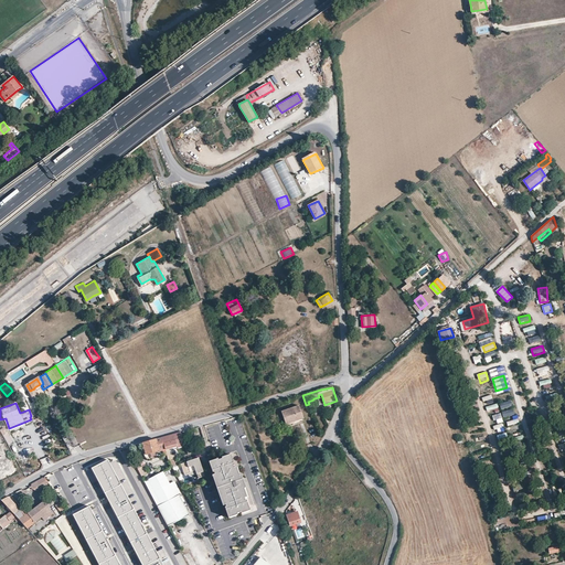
[(302,418),(298,404),(279,411),(284,425),(302,418)]
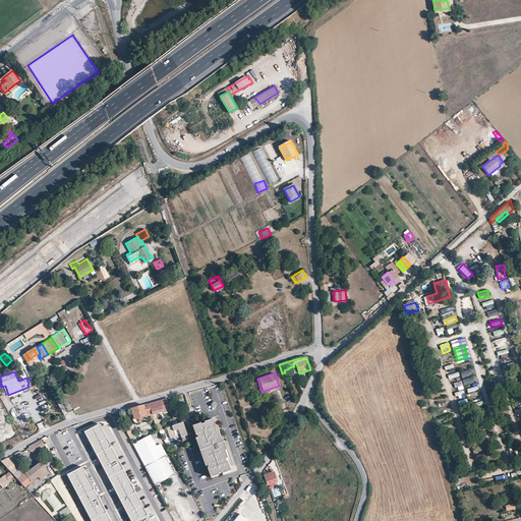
[(166,399),(149,404),(153,414),(170,409),(166,399)]
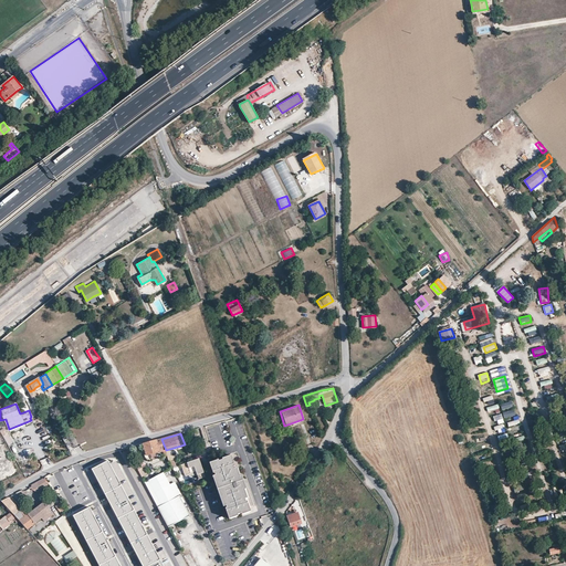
[(166,450),(161,439),(143,444),(146,456),(166,450)]
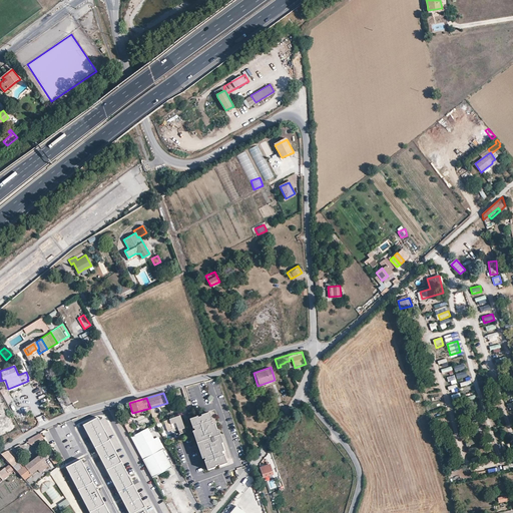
[(186,407),(184,398),(177,400),(179,405),(180,409),(186,407)]
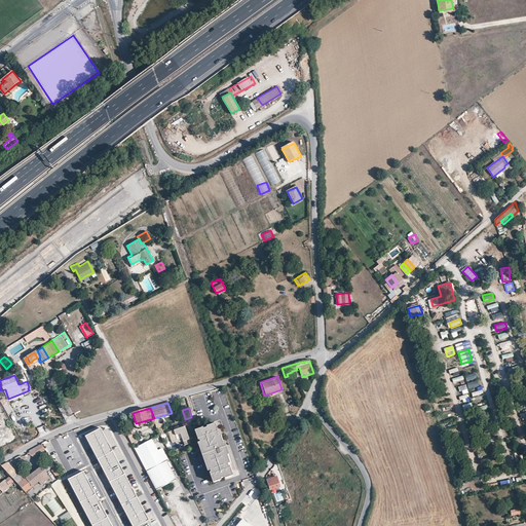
[(230,462),(225,450),(223,451),(222,449),(225,448),(220,435),(217,436),(216,434),(218,433),(214,423),(205,426),(205,427),(202,428),(202,427),(194,430),(197,440),(198,440),(199,442),(198,442),(209,470),(210,470),(210,472),(209,472),(213,482),(221,479),(220,478),(224,477),(224,478),(232,475),(229,465),(228,465),(227,463),(228,463),(230,462)]
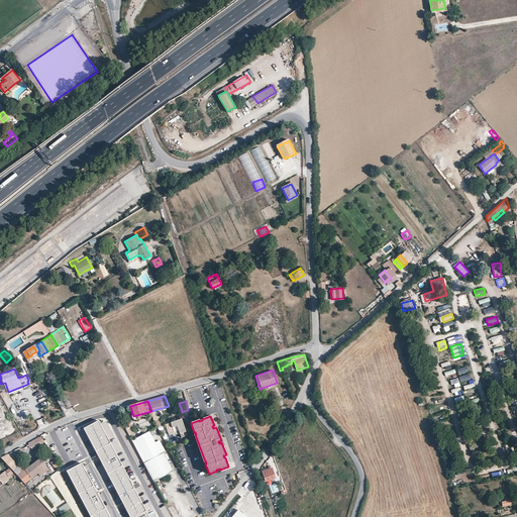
[(187,435),(181,419),(179,419),(175,421),(165,424),(168,434),(174,432),(178,430),(181,437),(187,435)]
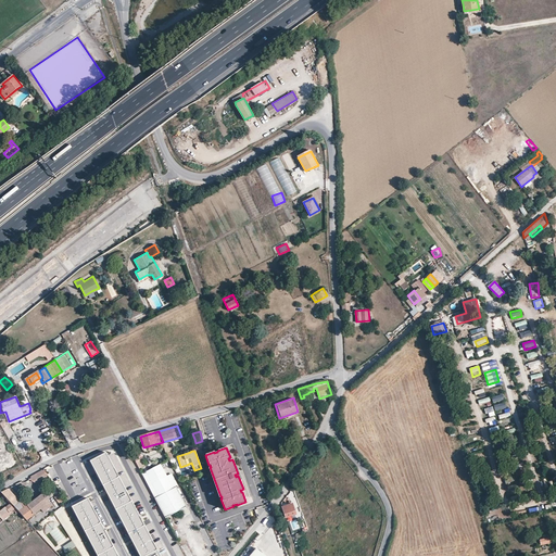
[(140,454),(134,457),(142,474),(151,469),(148,464),(146,465),(140,454)]
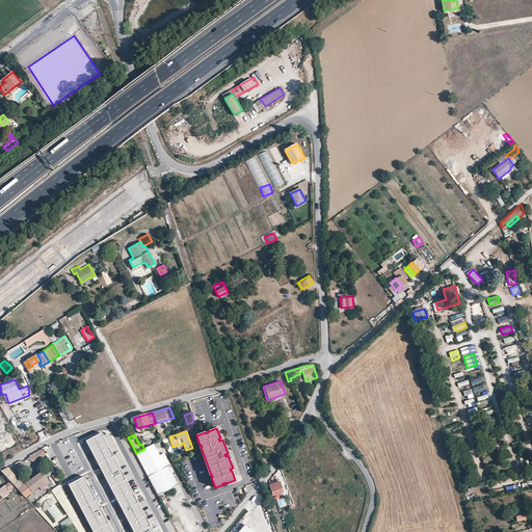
[(153,531),(103,436),(87,445),(133,531),(153,531)]
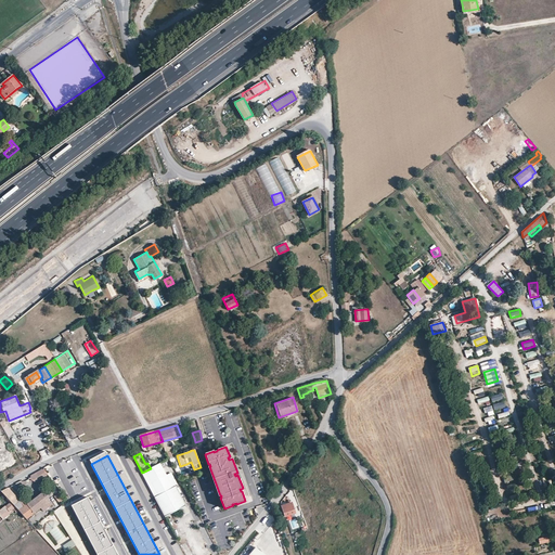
[(54,469),(51,464),(30,476),(29,478),(34,480),(37,481),(54,469)]
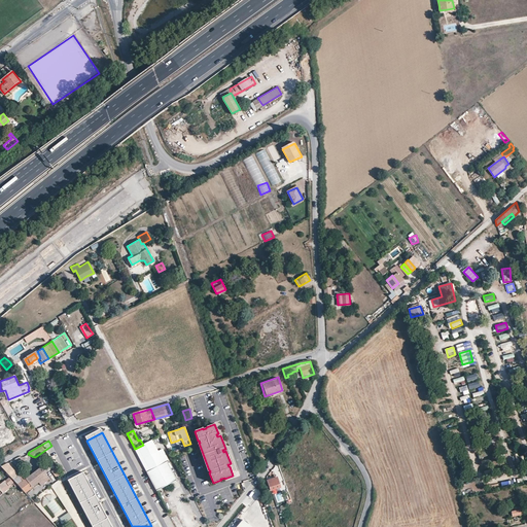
[(164,463),(152,441),(143,445),(135,449),(138,455),(141,453),(149,470),(164,463)]
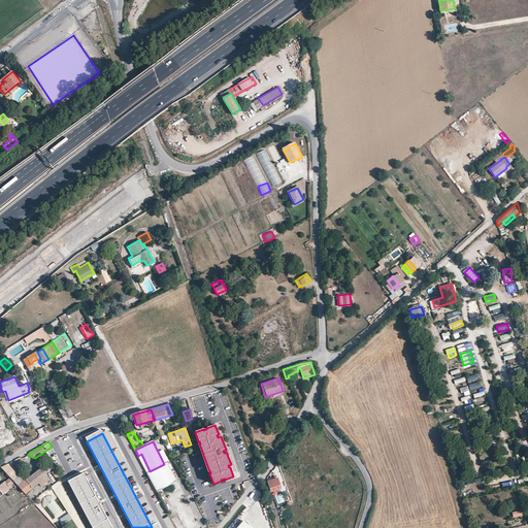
[(209,471),(199,443),(198,444),(207,472),(209,471)]
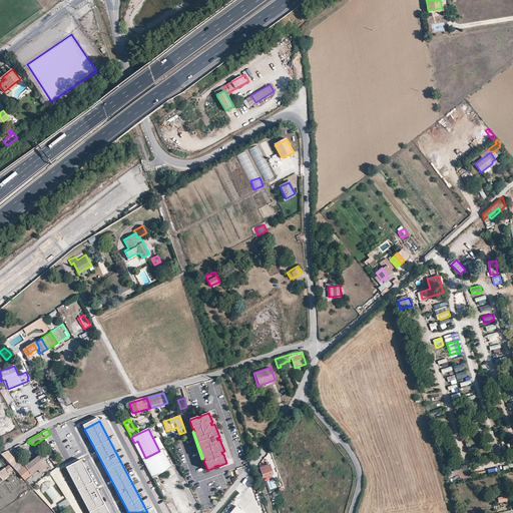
[(163,449),(158,438),(153,440),(159,451),(162,449),(163,449)]
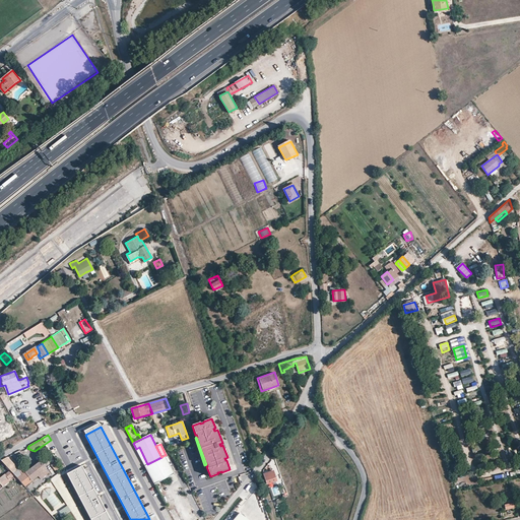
[(147,464),(139,447),(136,449),(144,465),(147,464)]
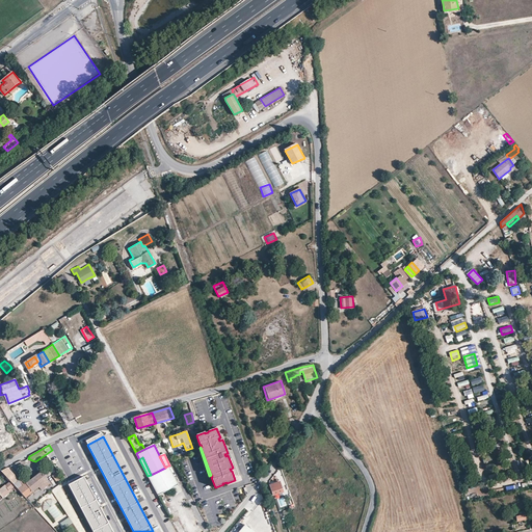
[(178,484),(168,466),(165,468),(151,475),(148,476),(158,495),(178,484)]
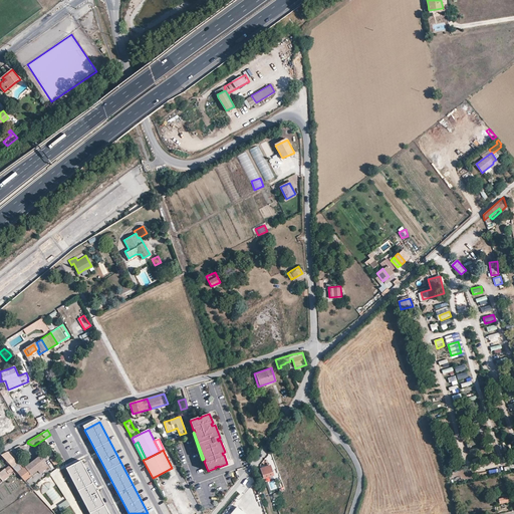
[(7,452),(2,455),(1,456),(12,467),(17,464),(7,452)]
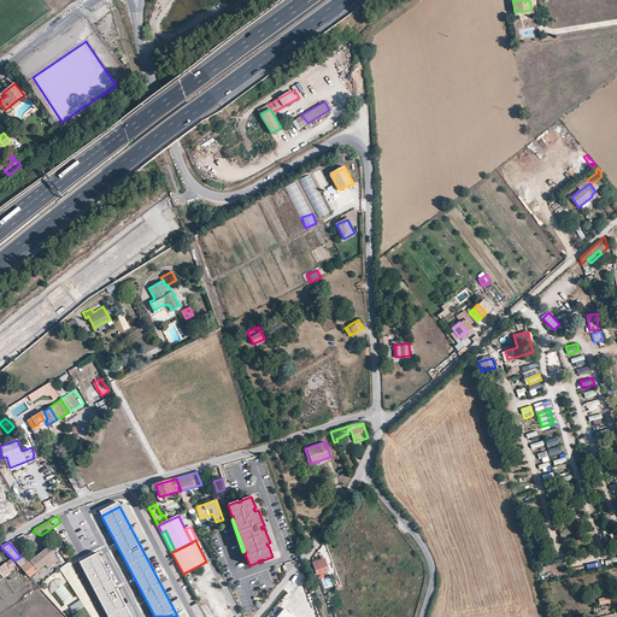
[(48,547),(30,560),(21,568),(29,576),(34,581),(40,576),(36,573),(56,557),(48,547)]
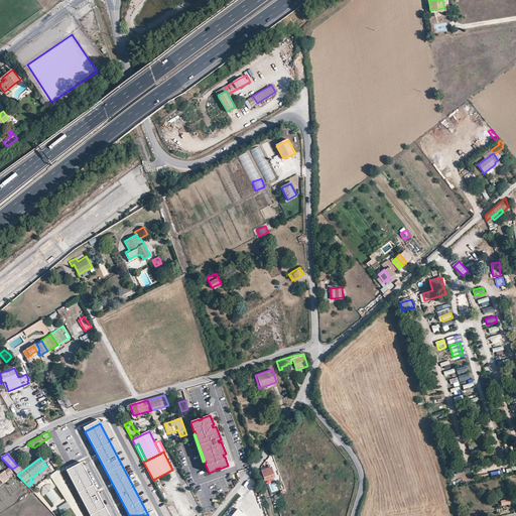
[(20,463),(17,466),(12,469),(15,472),(17,475),(25,469),(20,463)]
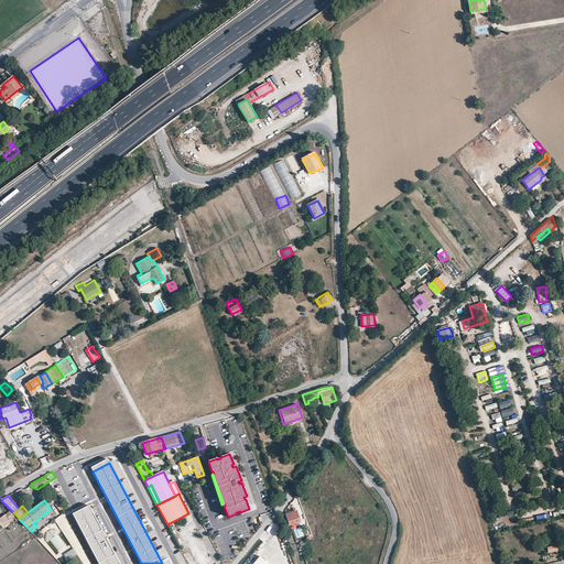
[(119,563),(90,508),(74,517),(99,563),(119,563)]
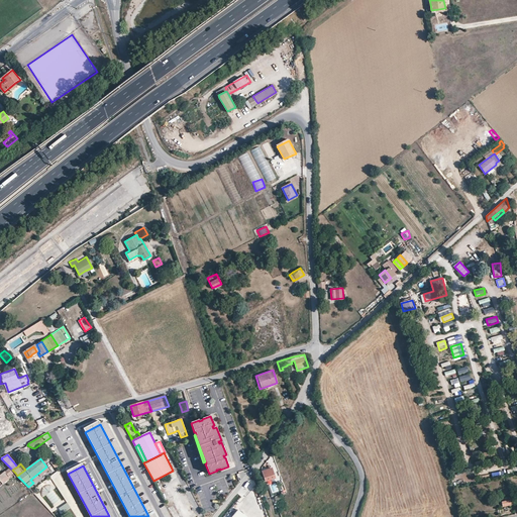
[(272,468),(263,471),(267,482),(276,479),(272,468)]
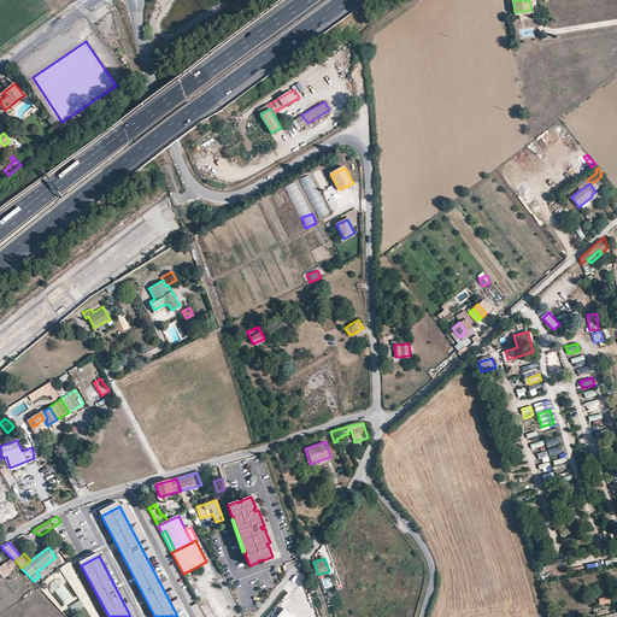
[(0,566),(0,573),(1,575),(4,577),(12,570),(11,569),(16,565),(11,559),(6,563),(0,566)]
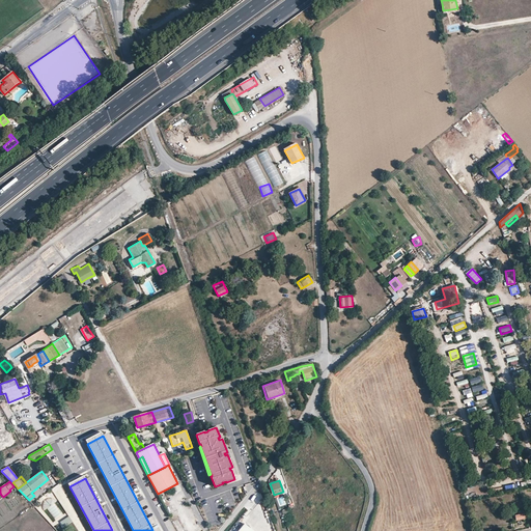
[(65,528),(73,521),(68,515),(60,523),(65,528)]
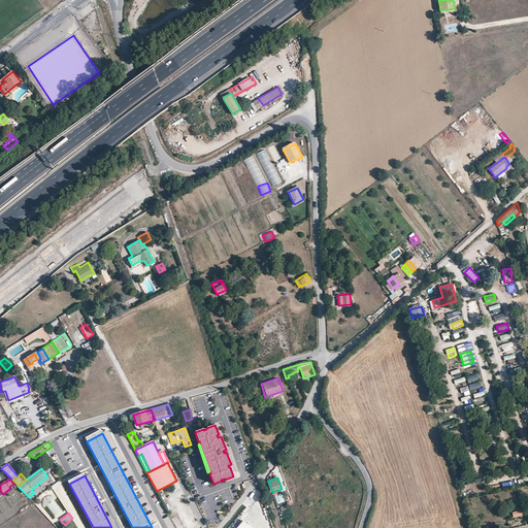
[(162,521),(165,527),(174,527),(169,517),(162,521)]
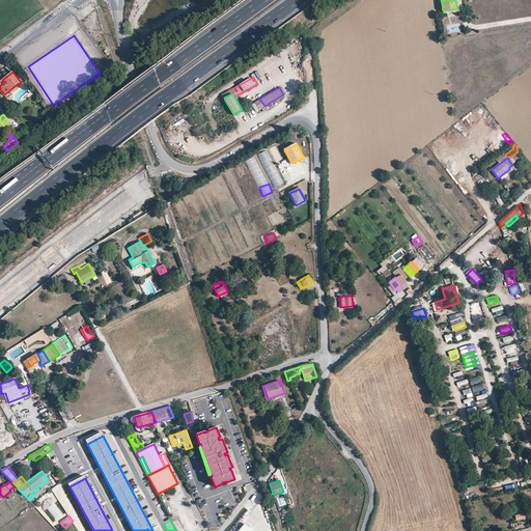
[(259,530),(246,520),(235,530),(259,530)]
